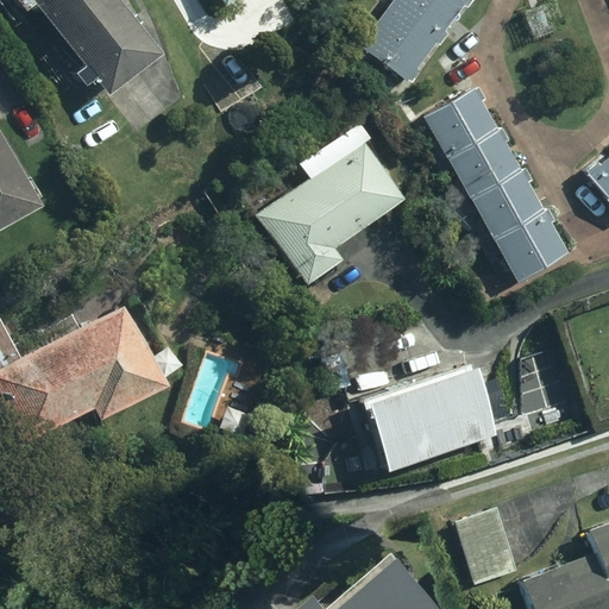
[(20,2),(45,33),(87,0),(0,0),(10,11),(20,2)]
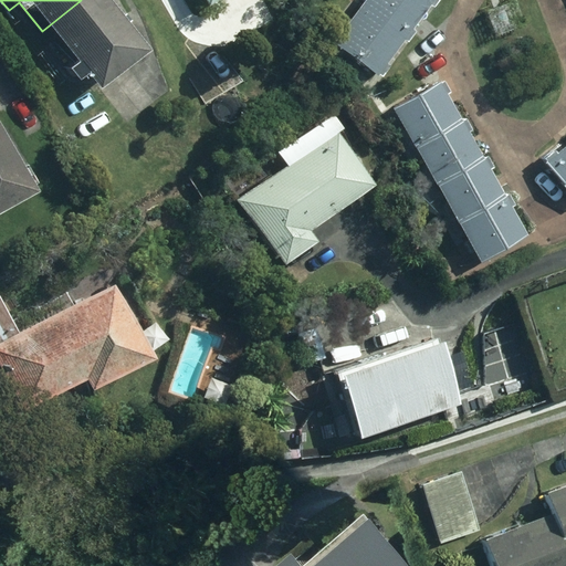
[(135,48),(96,0),(81,0),(42,31),(64,60),(54,69),(62,80),(72,72),(85,87),(135,48)]
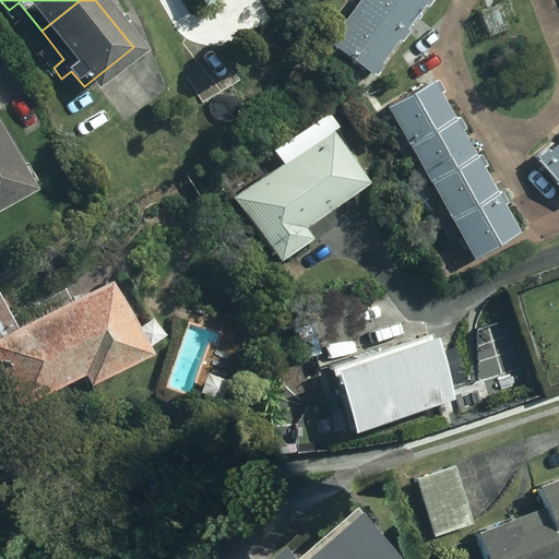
[(360,0),(330,43),(373,74),(400,39),(404,42),(412,31),(408,28),(425,6),(427,9),(433,0),(360,0)]
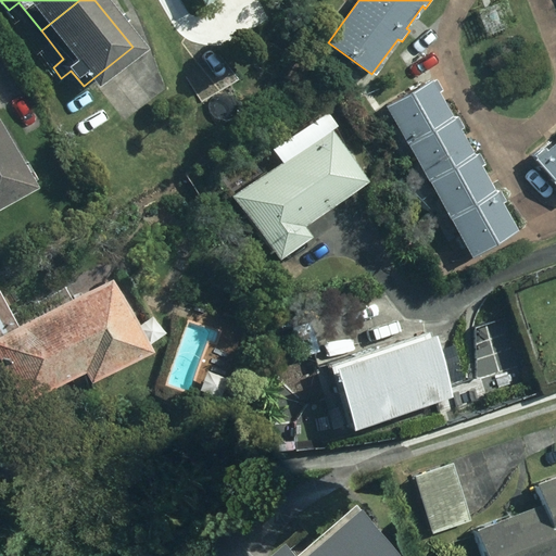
[(438,79),(386,106),(472,257),(518,231),(502,203),(506,201),(500,190),(496,193),(481,167),(484,165),(478,152),(475,154),(460,129),(465,127),(458,116),(454,118),(439,91),(443,89),(438,79)]
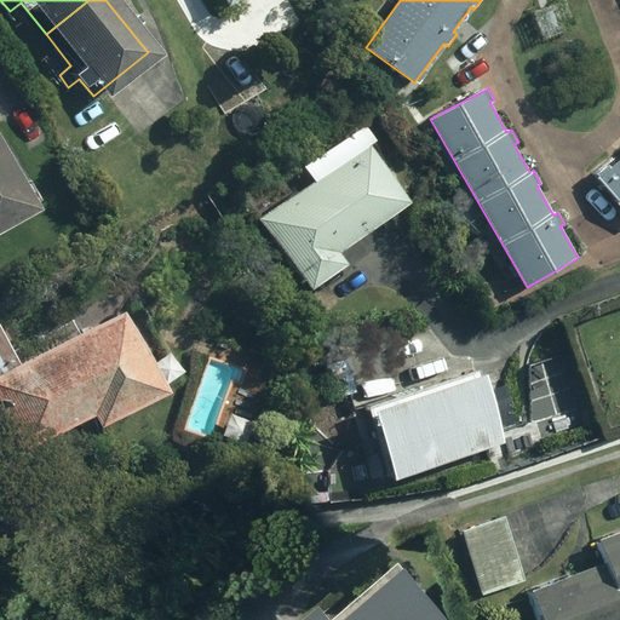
[(367,144),(258,218),(310,291),(346,267),(337,252),(408,205),(367,144)]
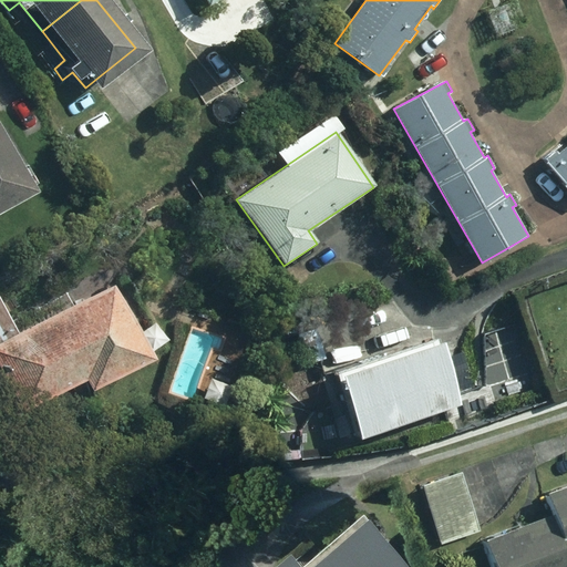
[(0,140),(0,209),(30,192),(0,140)]
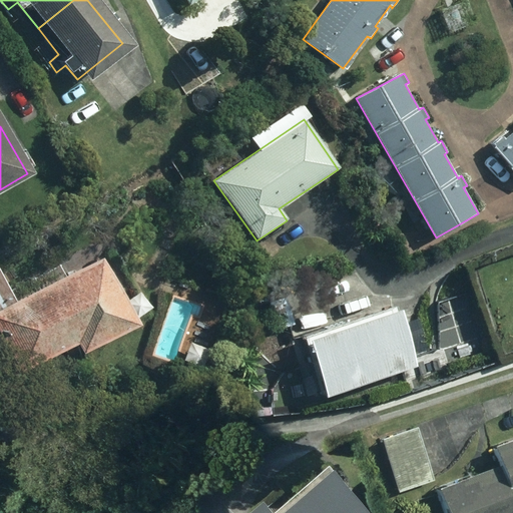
[(492,144),(512,171),(512,131),(503,139),(501,137),(492,144)]
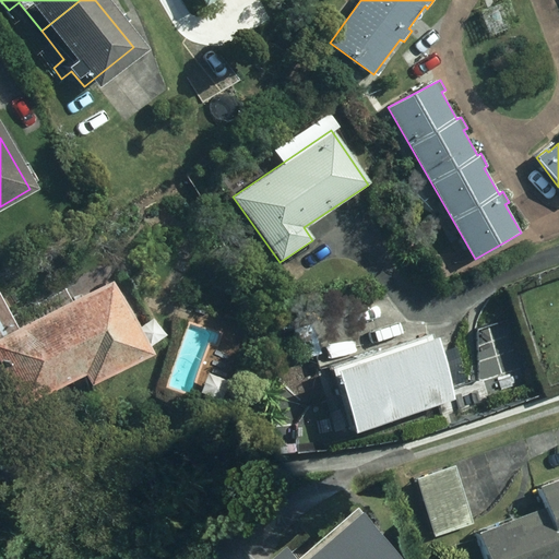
[(113,282),(0,337),(0,368),(19,407),(83,376),(90,385),(152,356),(113,282)]
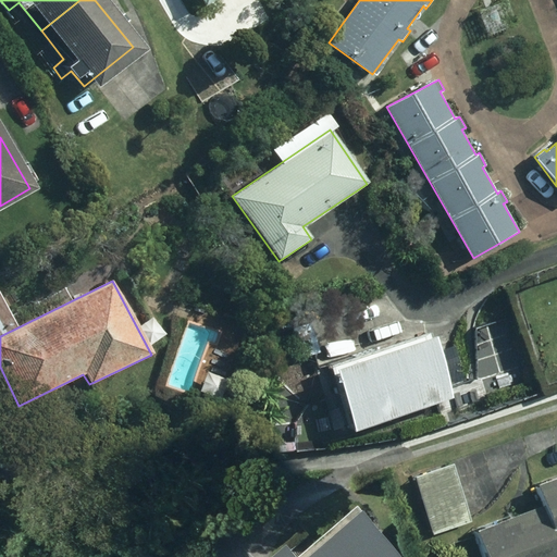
[(289,319),(297,360),(321,355),(312,313),(289,319)]
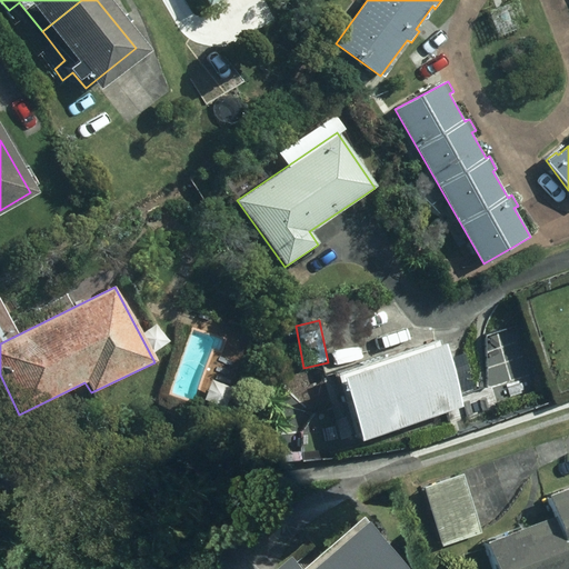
[(360,441),(462,407),(442,340),(338,376),(360,441)]
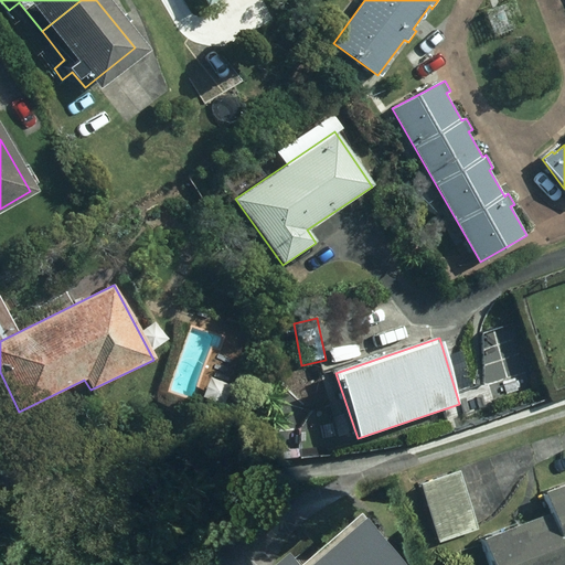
[(460,471),(420,484),(438,543),(478,530),(460,471)]
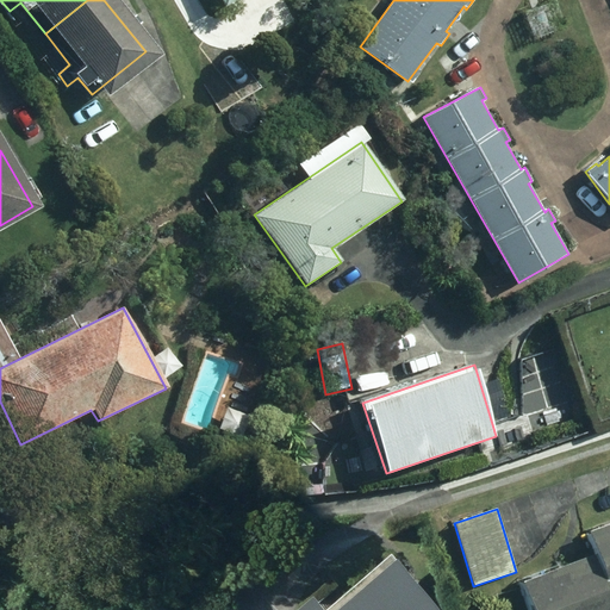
[(609,609),(609,523),(589,531),(597,555),(521,582),(530,609),(609,609)]
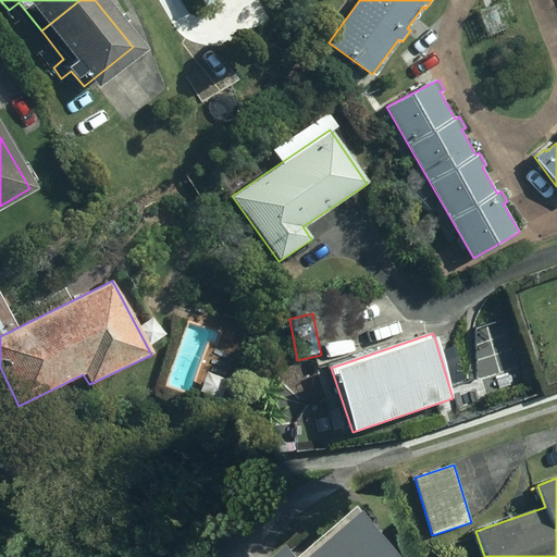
[(395,556),(358,514),(307,556),(395,556)]
